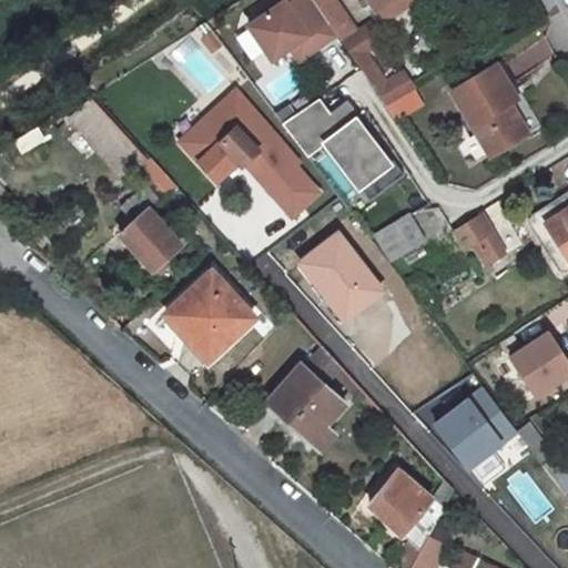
[(331,0),(312,0),(352,59),(362,51),(376,42),(364,21),(351,30),(331,0)]
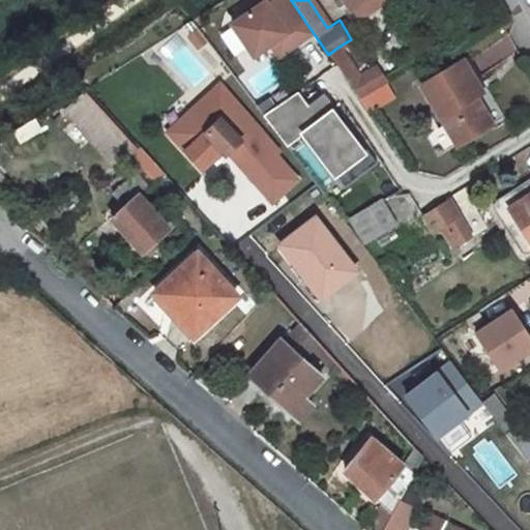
[(337,0),(348,15),(353,10),(359,22),(390,0),(337,0)]
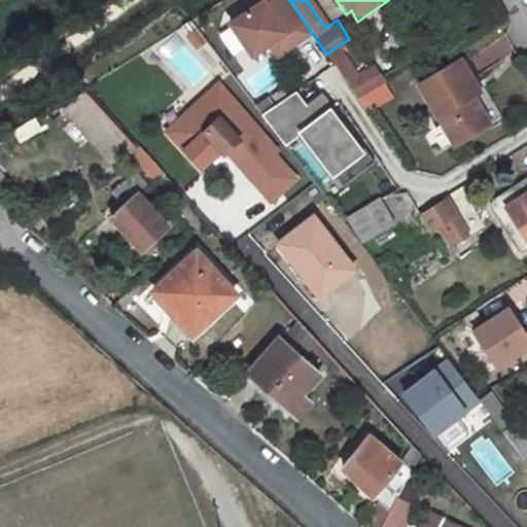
[(508,37),(480,48),(487,66),(515,55),(508,37)]
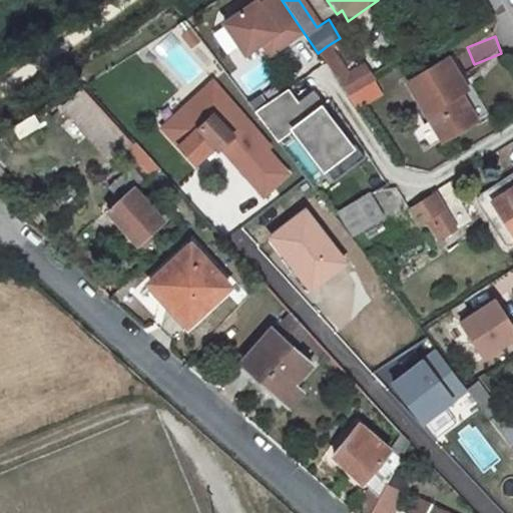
[(327,46),(318,53),(335,78),(343,73),(327,46)]
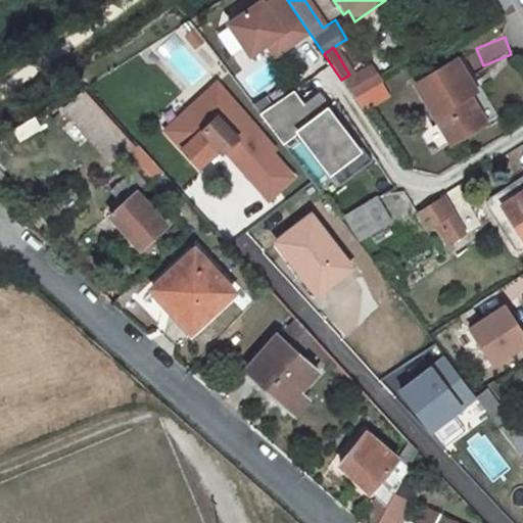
[(457,58),(416,84),(450,141),(485,121),(469,93),(475,89),(457,58)]
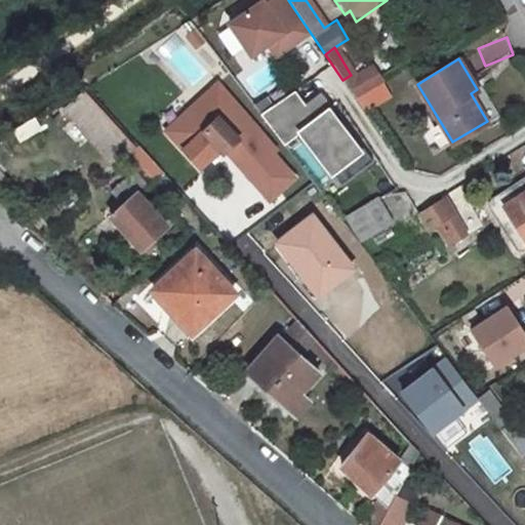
[(351,75),(342,80),(356,97),(377,83),(366,65),(351,75)]
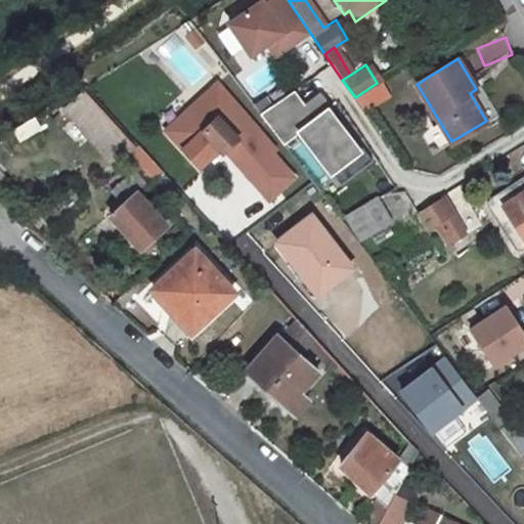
[(83,89),(58,110),(107,165),(131,143),(83,89)]
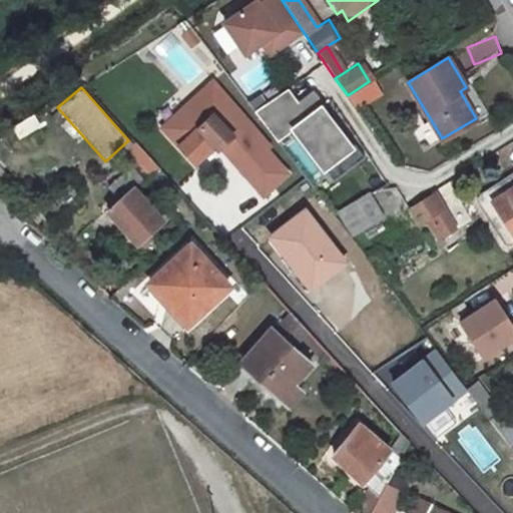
[(287,88),(253,111),(276,142),(290,132),(326,184),(362,159),(312,90),(296,101),(287,88)]
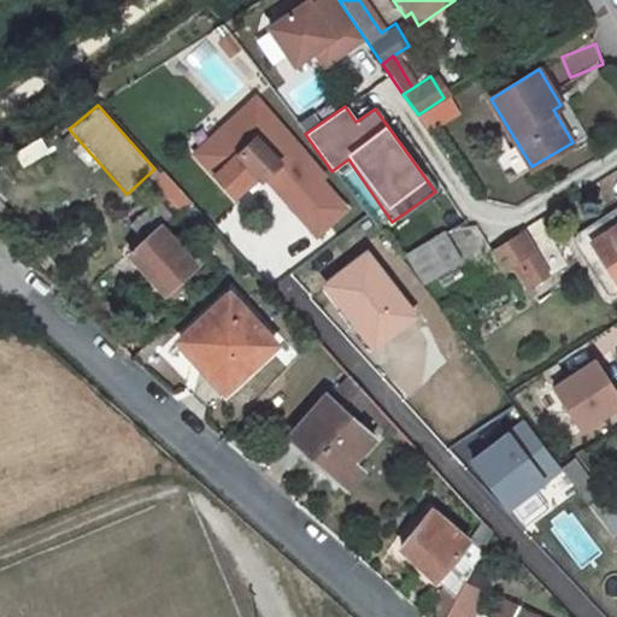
[(276,112),(251,134),(263,147),(287,125),(276,112)]
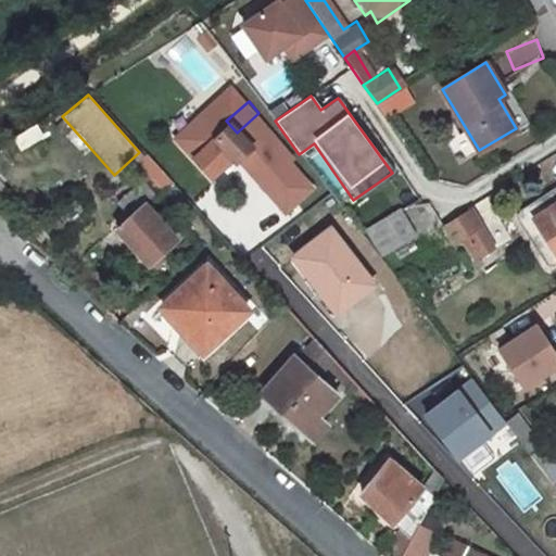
[(214,138),(191,158),(209,176),(230,158),(235,161),(273,128),(258,113),(237,133),(226,121),(211,134),(214,138)]
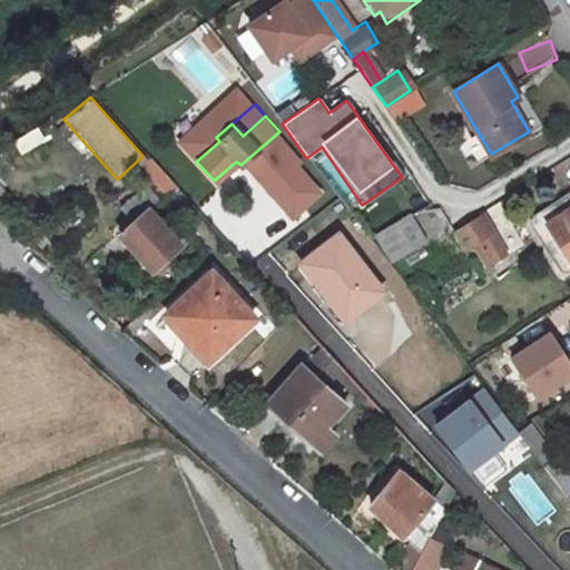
[(163,144),(149,155),(165,173),(179,159),(163,144)]
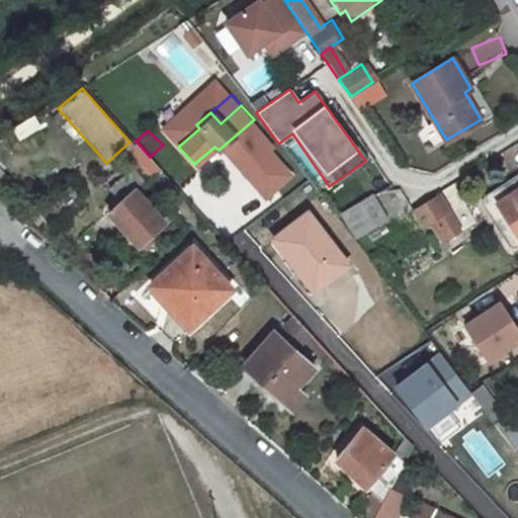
[(374,160),(354,167),(364,193),(383,186),(374,160)]
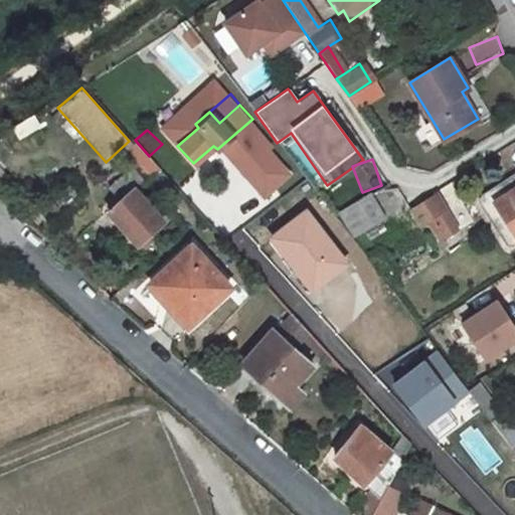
[(443,233),(462,221),(427,171),(394,192),(404,207),(418,198),(443,233)]
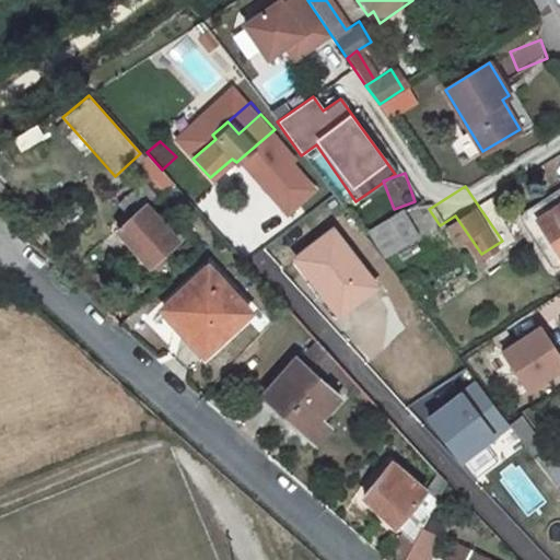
[(559,253),(559,201),(536,218),(559,253)]
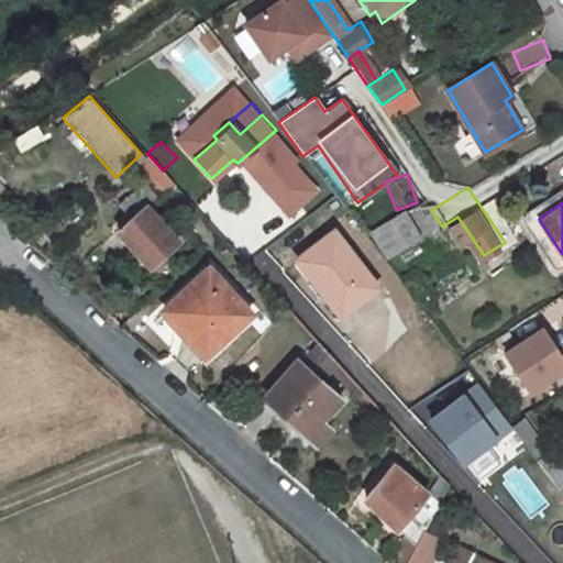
[(145,206),(113,233),(146,268),(177,240),(145,206)]
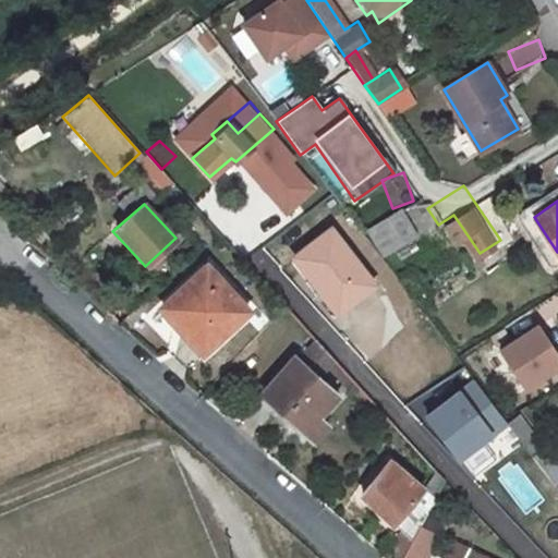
[(383,254),(412,232),(396,210),(365,233),(383,254)]
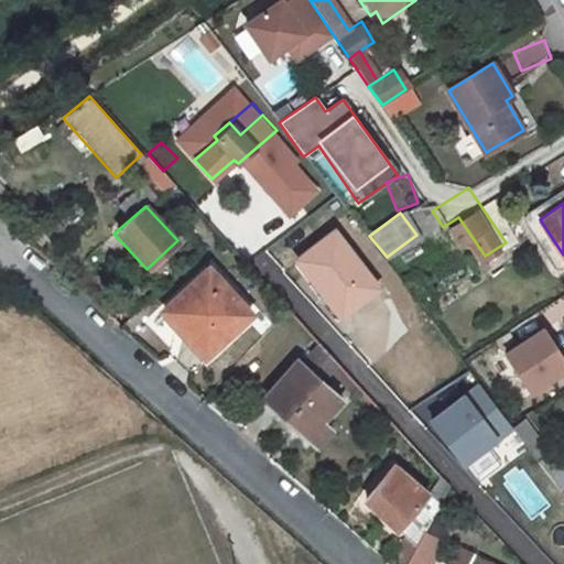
[(334,230),(296,260),(315,283),(322,292),(327,288),(348,313),(378,290),(334,230)]
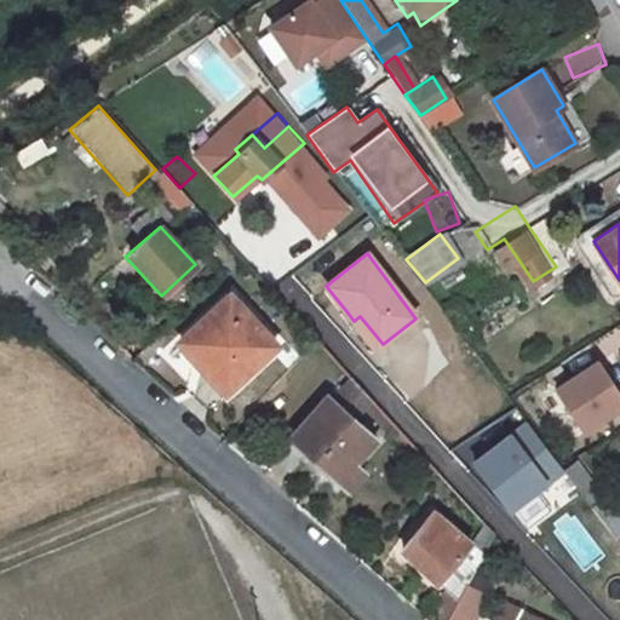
[(230,296),(181,338),(227,388),(274,344),(230,296)]
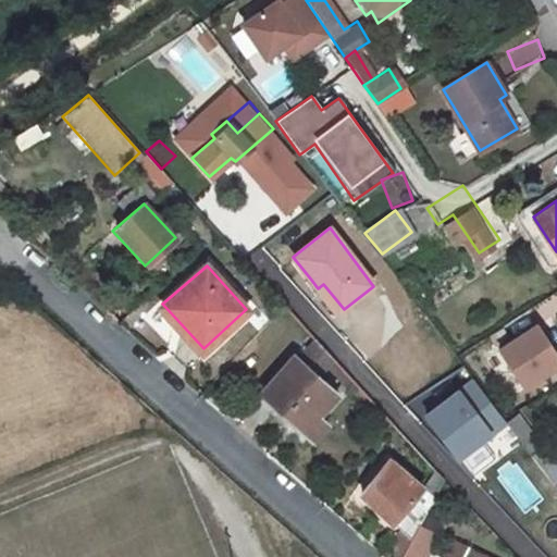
[(311,280),(306,284),(333,318),(344,309),(323,284),(318,288),(311,280)]
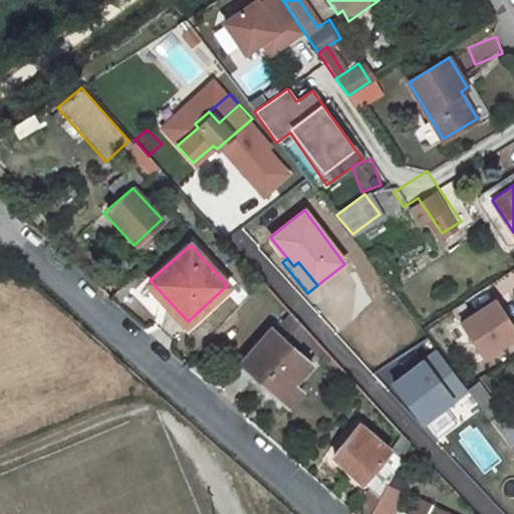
[(482,364),(513,342),(513,326),(494,297),(455,323),(482,364)]
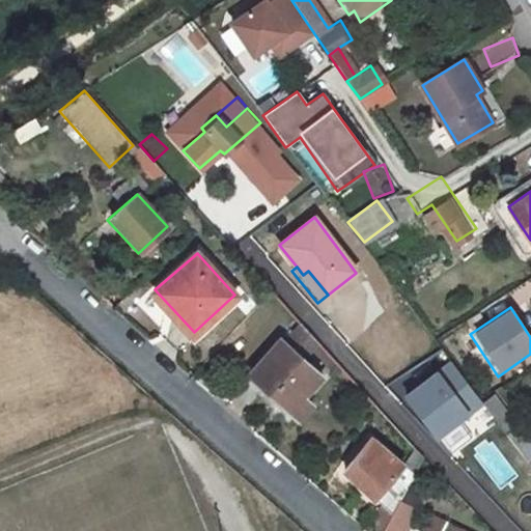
[(320,378),(300,360),(317,340),(300,322),(251,375),(291,412),(320,378)]
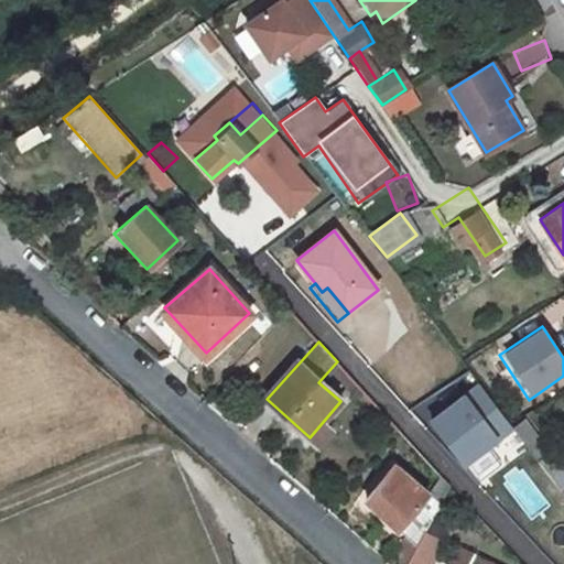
[(232,346),(212,355),(218,369),(239,359),(232,346)]
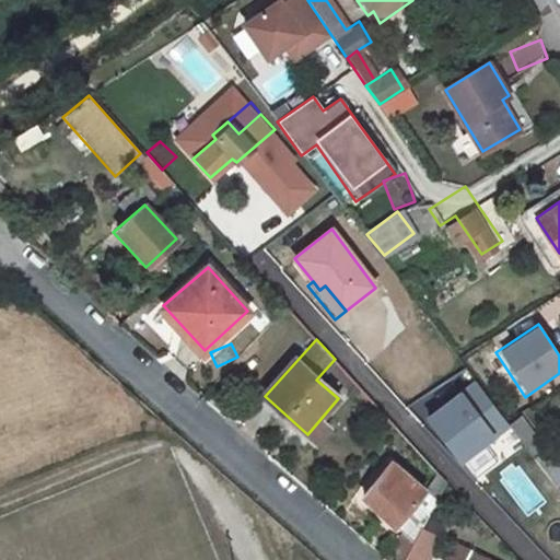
[(482,364),(469,374),(490,401),(503,393),(482,364)]
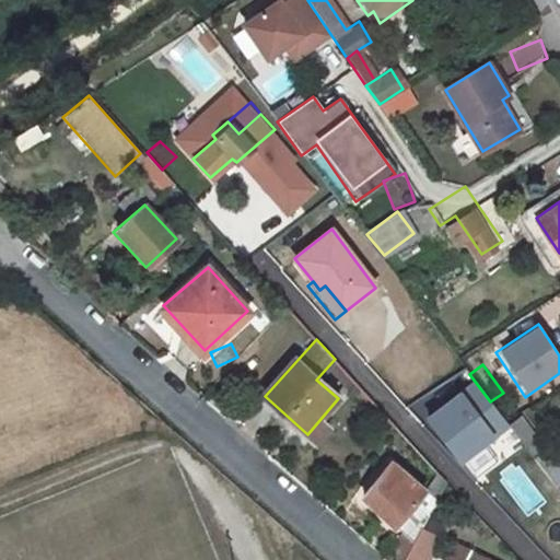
[(559,483),(559,457),(551,446),(534,459),(556,487),(559,483)]
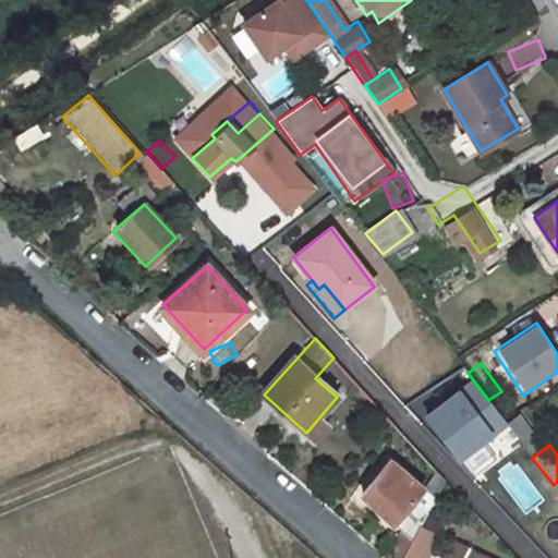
[(380,473),(362,494),(401,530),(384,557),(403,557),(422,524),(446,482),(441,477),(426,493),(392,461),(383,474),(380,473)]
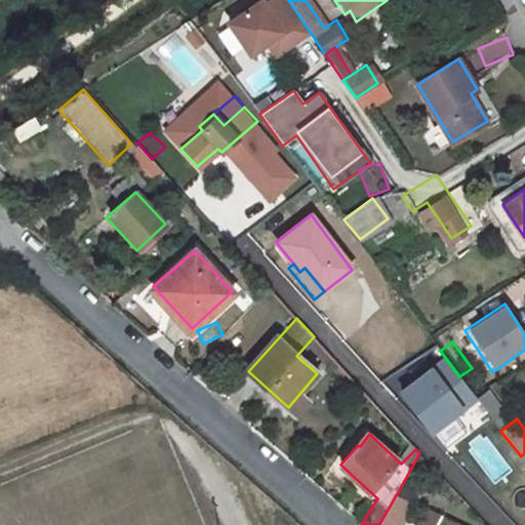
[(397,493),(379,524),(408,524),(419,507),(397,493)]
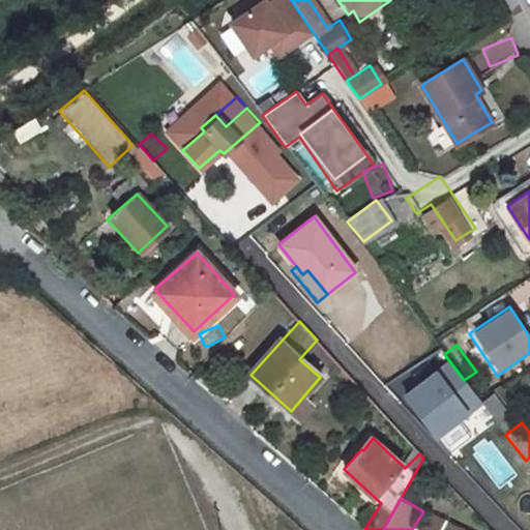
[(459,529),(433,517),(427,529),(459,529)]
